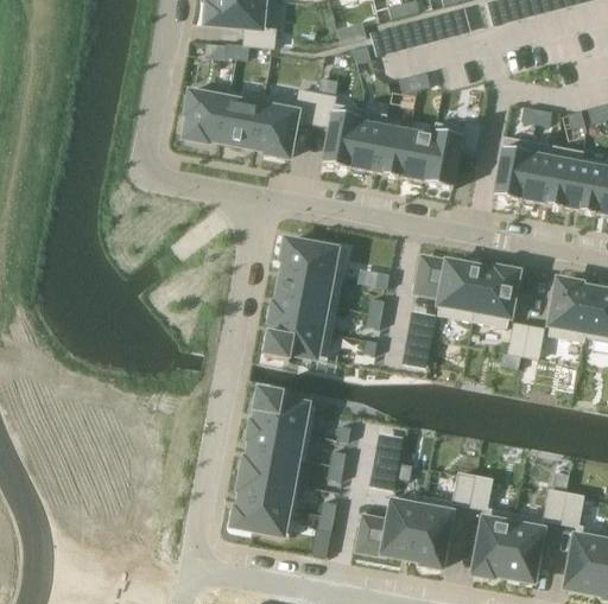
[(208,5),(206,25),(245,29),(244,45),(249,46),(271,48),(273,48),(276,30),(267,29),(270,0),(210,0),(210,5),(208,5)]
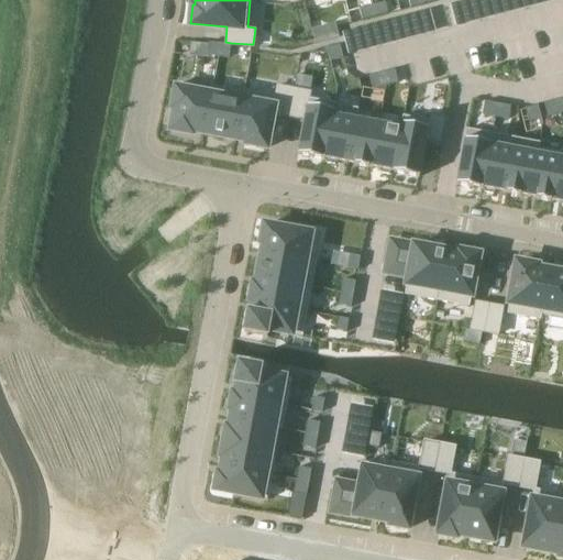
[(385,0),(372,3),(375,13),(388,10),(385,0)]
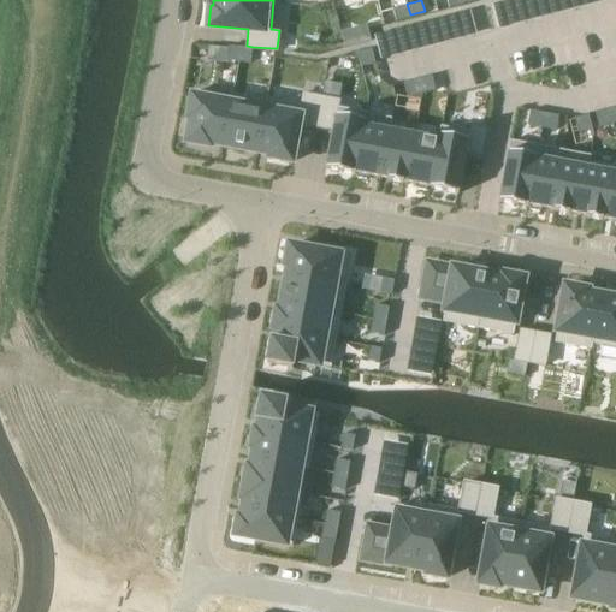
[(407,4),(394,7),(396,19),(410,15),(407,4)]
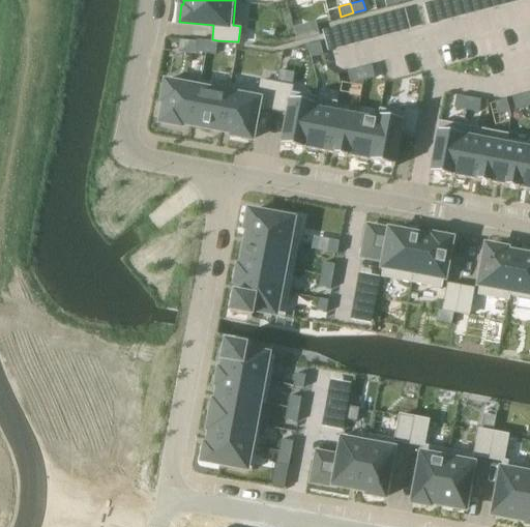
[(197,38),(196,51),(206,52),(207,39),(197,38)]
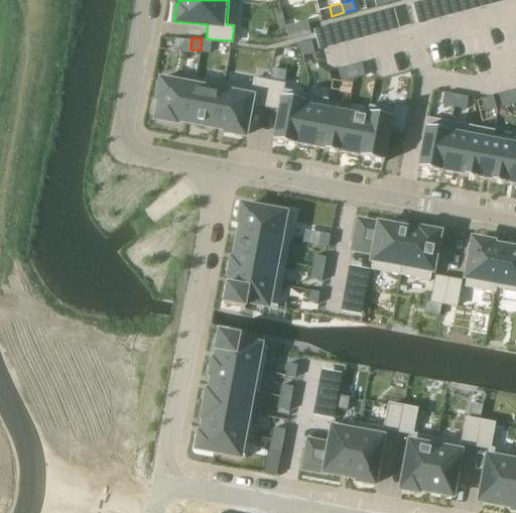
[(202,38),(201,50),(211,50),(212,39),(207,38),(202,38)]
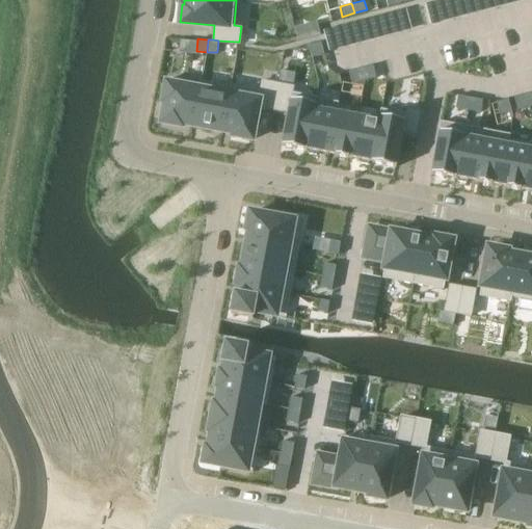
[(321,41),(310,44),(313,56),(324,52),(321,41)]
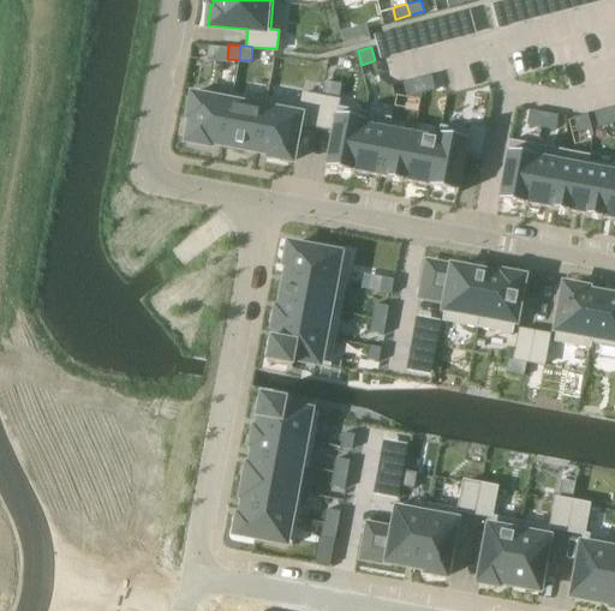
[(431,73),(417,77),(421,91),(435,88),(431,73)]
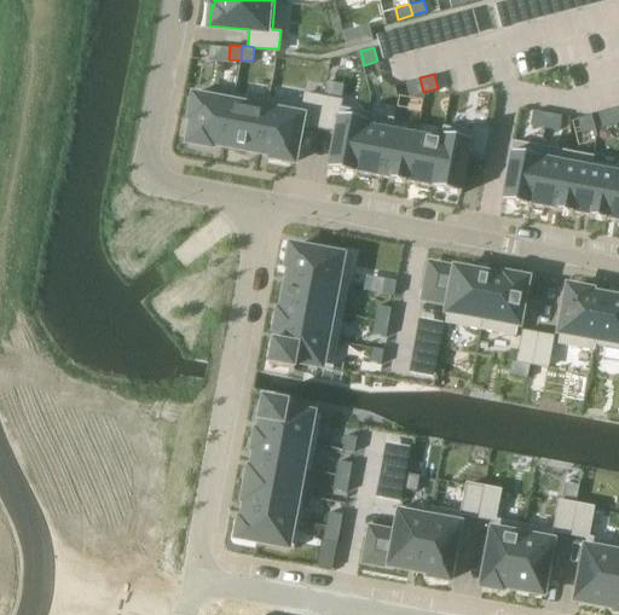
[(420,77),(406,81),(410,96),(423,92),(420,77)]
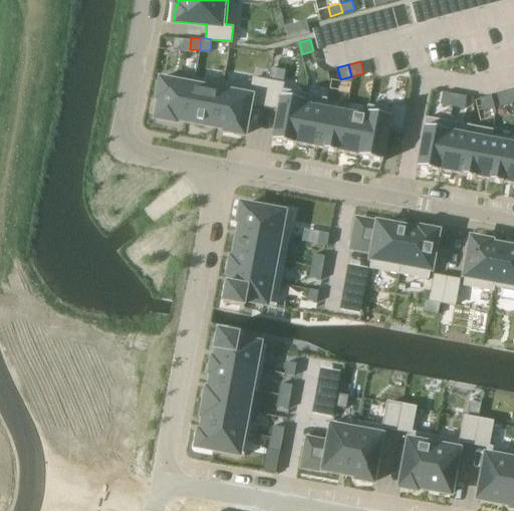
[(160,97),(157,116),(176,120),(176,118),(187,120),(194,80),(193,79),(165,74),(164,79),(161,78),(158,97),(160,97)]
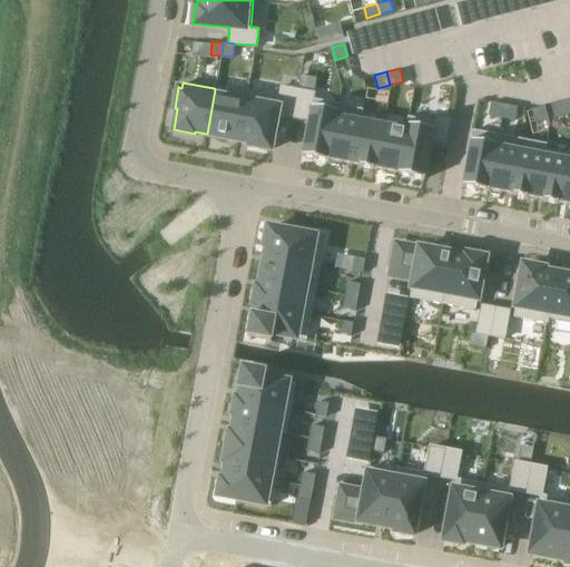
[(247,91),(238,139),(249,142),(249,144),(271,148),(277,113),(293,116),(297,88),(281,85),(279,95),(246,89),(246,91),(247,91)]
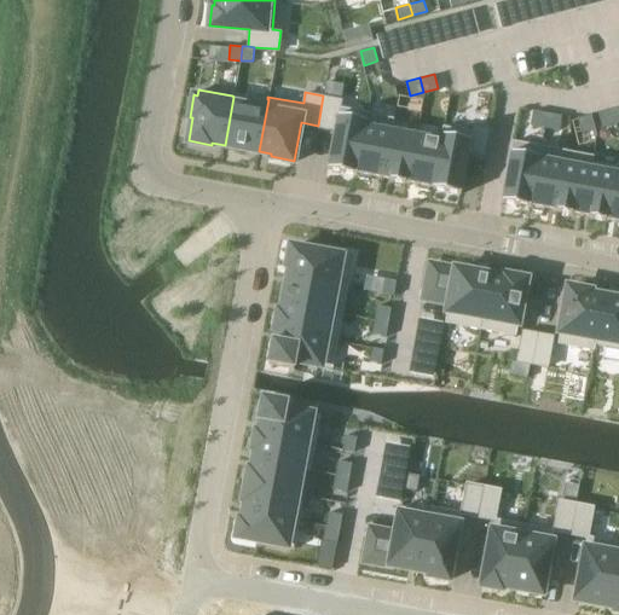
[(233,97),(225,145),(259,151),(268,99),(267,99),(232,93),(232,96),(233,97)]
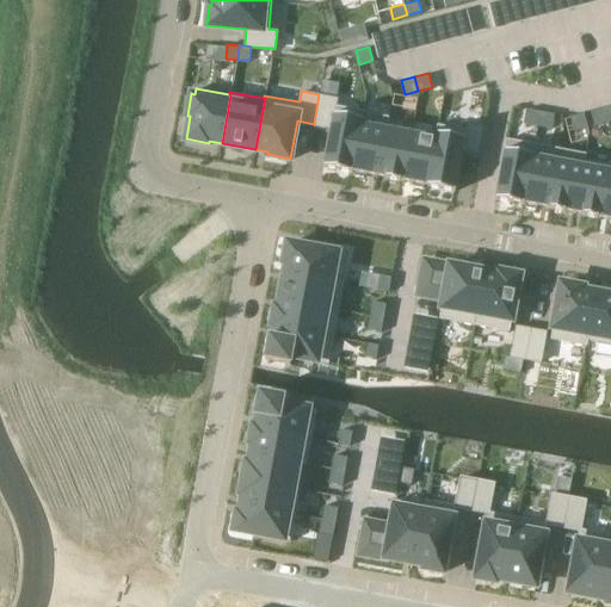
[(319,94),(314,124),(331,127),(323,165),(351,171),(362,111),(363,111),(364,110),(335,104),(337,98),(319,94)]
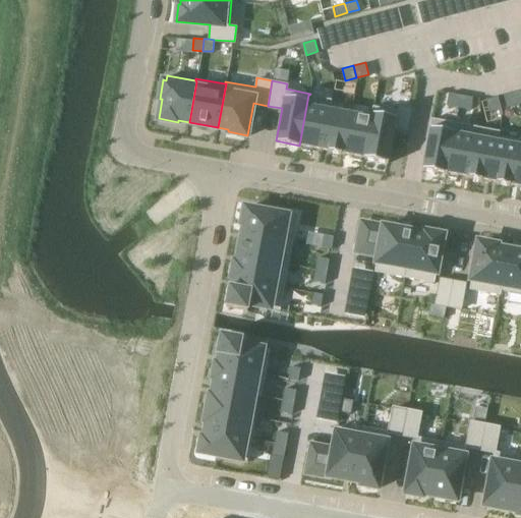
[(515,91),(504,94),(507,106),(519,103),(515,91)]
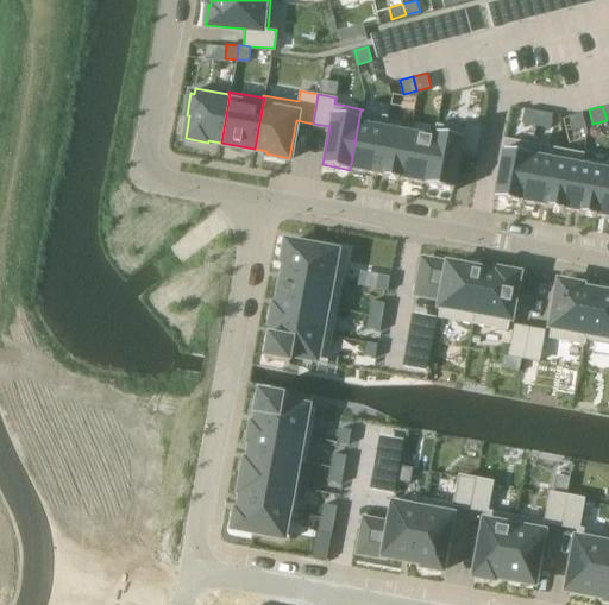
[(525,107),(522,121),(535,124),(539,109),(525,107)]
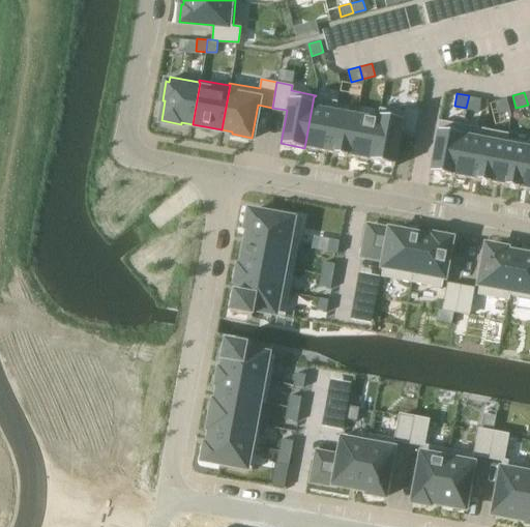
[(469,95),(466,108),(478,110),(480,97),(469,95)]
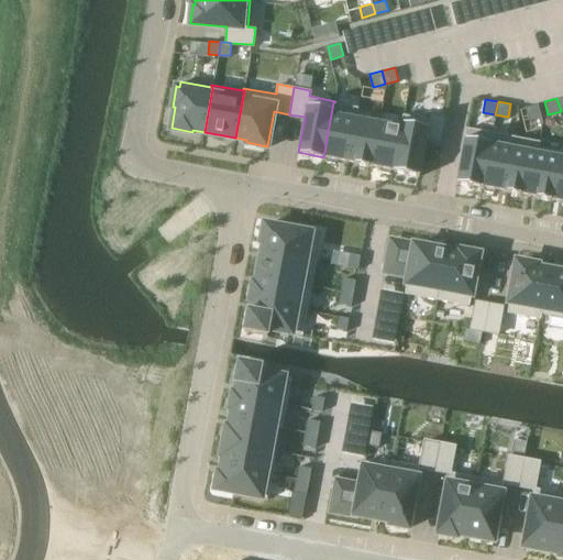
[(333,102),(323,157),(324,157),(324,156),(327,161),(335,163),(338,160),(346,161),(355,117),(356,117),(359,107),(334,102),(333,102)]
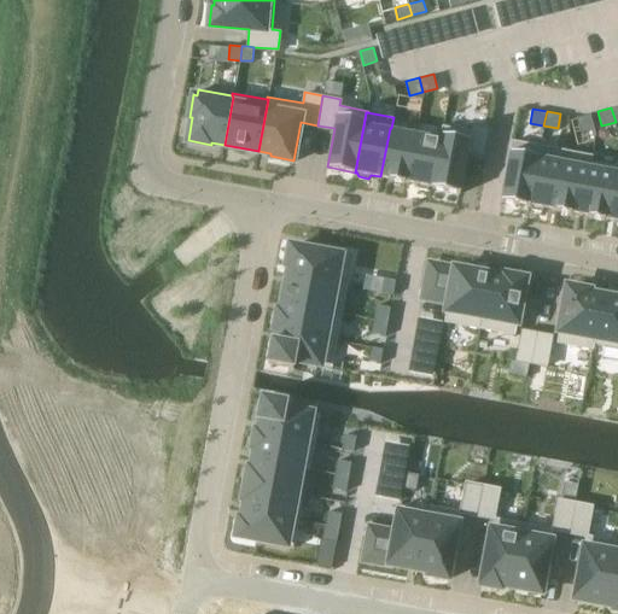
[(590,113),(577,117),(581,130),(594,127),(590,113)]
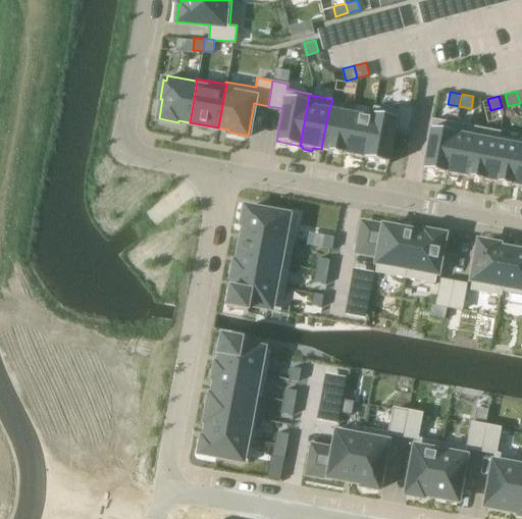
[(372,116),(365,157),(388,162),(395,130),(410,133),(414,107),(399,104),(398,110),(373,105),(371,116),(372,116)]
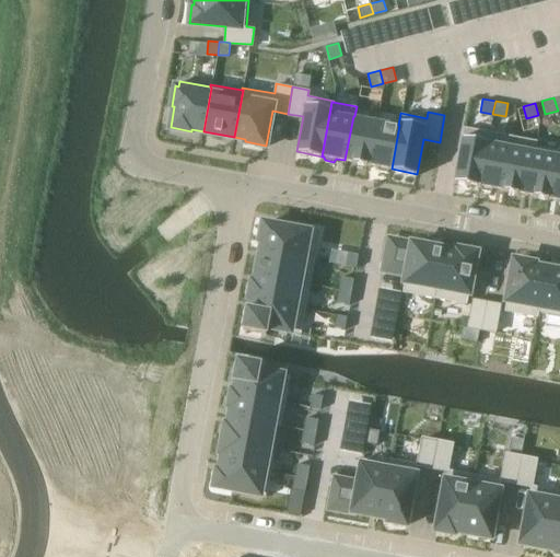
[(353,116),(345,160),(353,162),(366,164),(369,164),(376,120),(354,116),(353,116)]
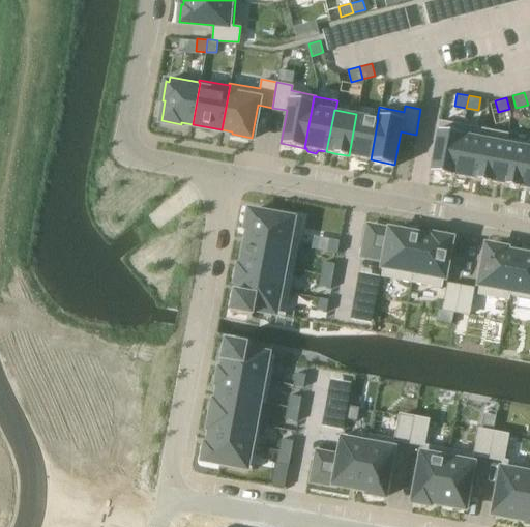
[(356,114),(349,155),(357,157),(358,160),(366,163),(370,159),(371,159),(378,118),(377,118),(356,114)]
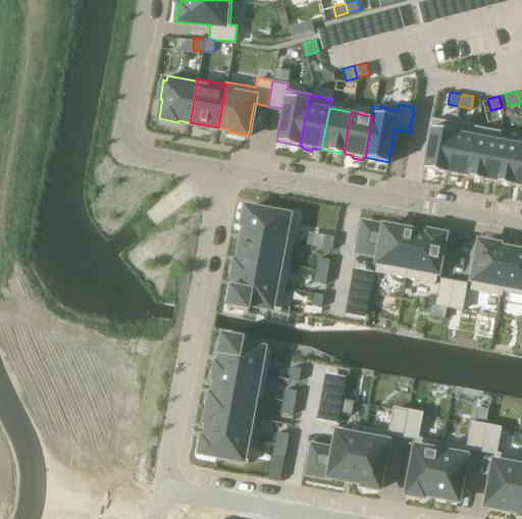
[(432,117),(423,168),(447,173),(457,122),(432,117)]
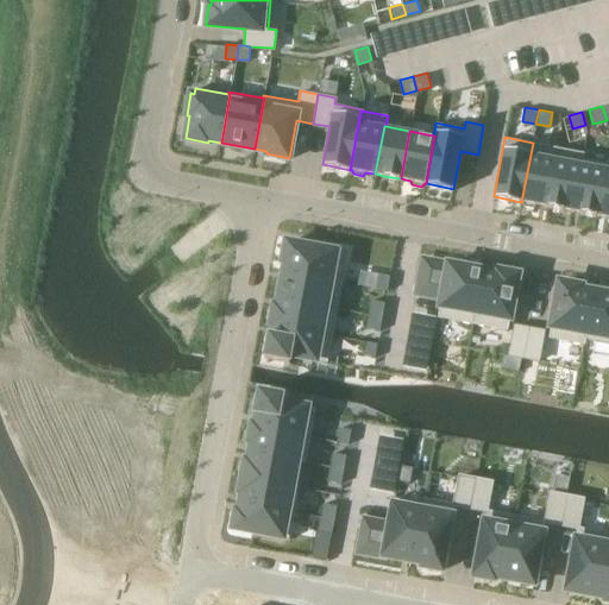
[(533,143),(521,202),(522,202),(522,201),(523,201),(525,206),(534,207),(537,205),(547,206),(558,147),(533,143)]
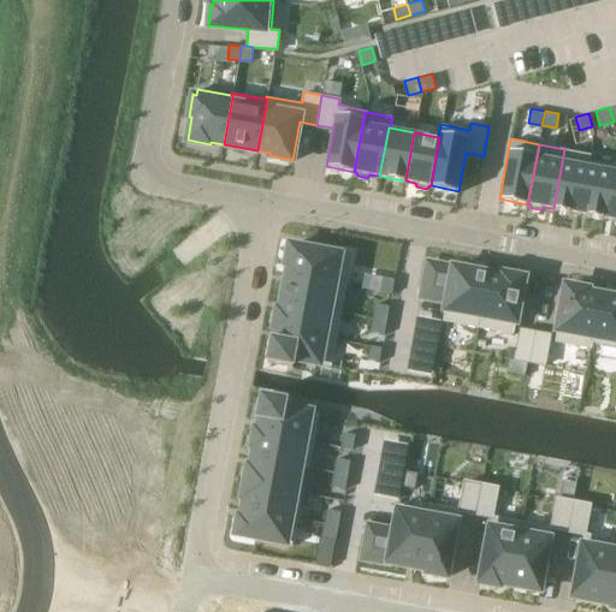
[(564,149),(554,208),(554,209),(558,209),(569,212),(579,213),(588,159),(590,160),(591,154),(564,149)]
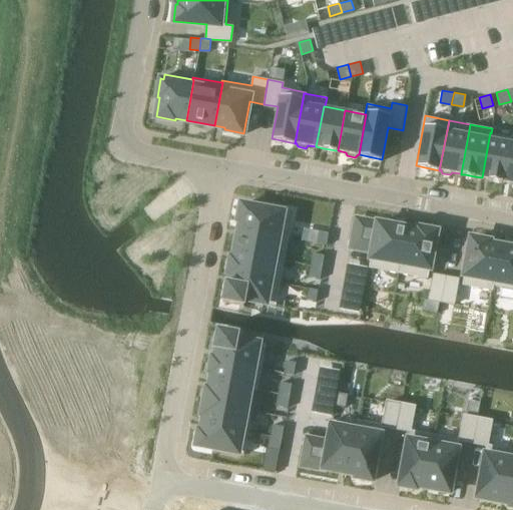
[(490,132),(482,177),(489,178),(489,179),(502,181),(503,181),(511,136),(510,136),(491,133),(490,132)]
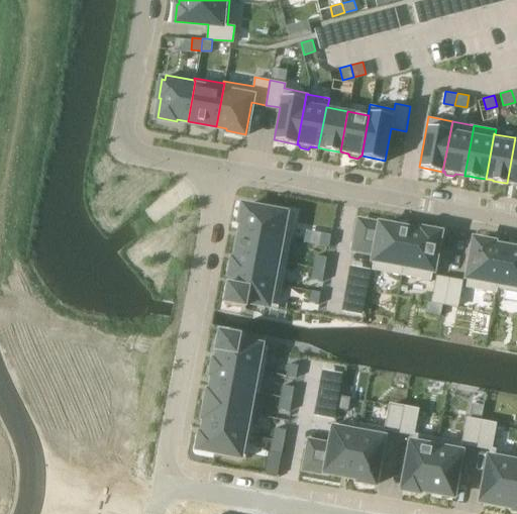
[(515,137),(507,183),(515,185),(516,188),(516,135),(515,135),(514,137),(515,137)]
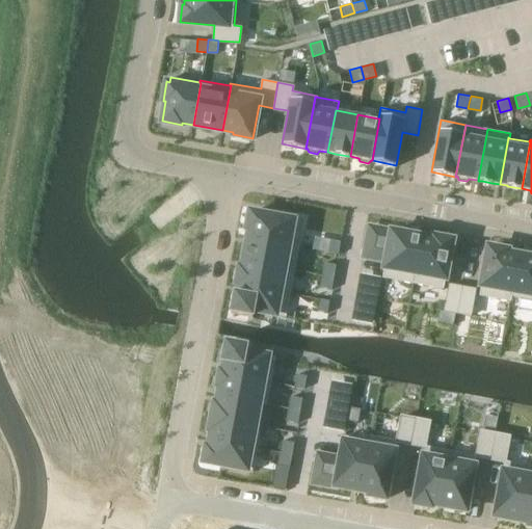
[(249,211),(246,228),(249,228),(247,236),(295,244),(296,243),(301,215),(284,212),(283,217),(249,211)]
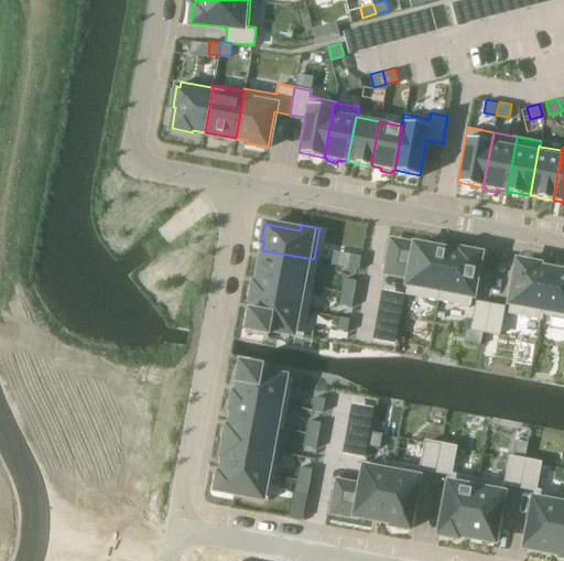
[(392,239),(389,259),(411,263),(409,276),(405,293),(437,299),(447,250),(392,239)]
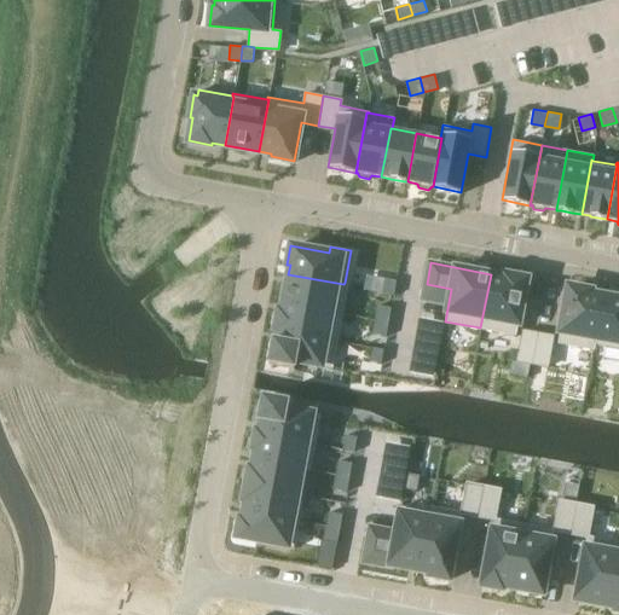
[(491,274),(480,328),(516,335),(527,278),(504,273),(503,277),(491,274)]
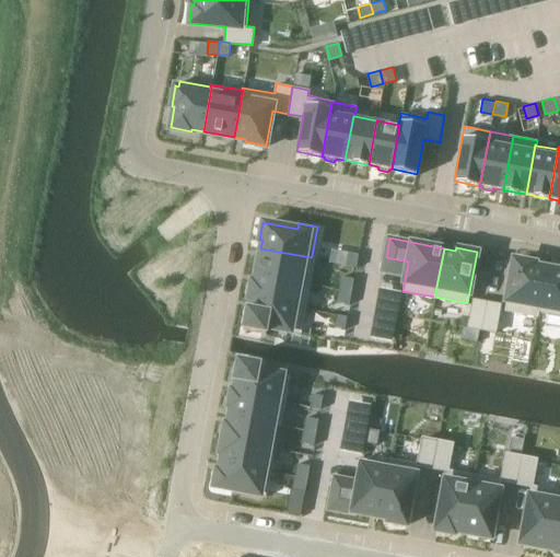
[(260,248),(256,273),(311,282),(315,257),(312,256),(311,257),(260,248)]
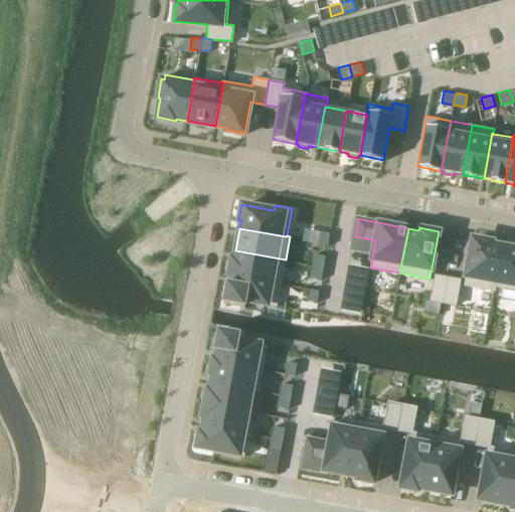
[(320,230),(318,242),(328,244),(330,232),(320,230)]
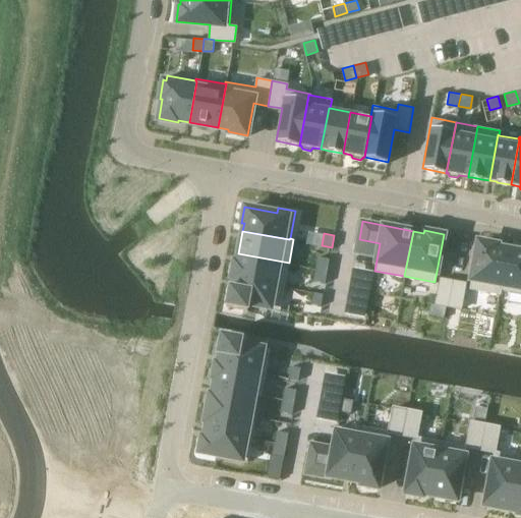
[(359,239),(357,250),(378,254),(380,243),(359,239)]
